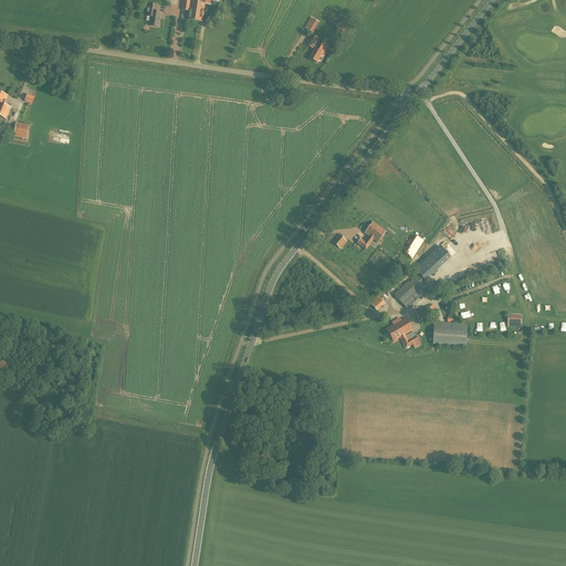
[(191,0),(182,0),(181,10),(184,10),(189,11),(187,20),(201,22),(203,9),(202,9),(203,3),(212,4),(212,0),(197,0),(198,1),(191,0)]
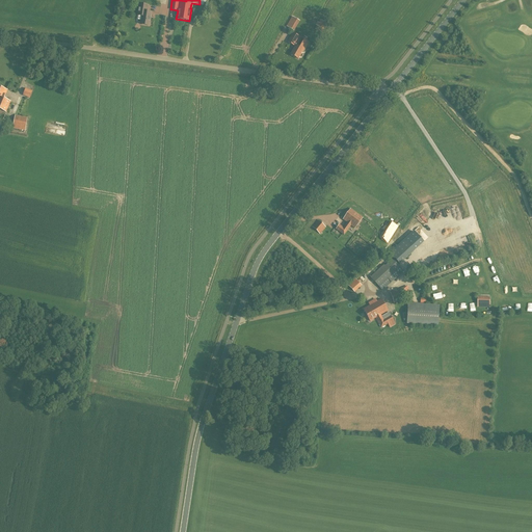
[(140,24),(150,26),(151,12),(147,11),(148,5),(139,4),(137,15),(141,16),(140,24)]
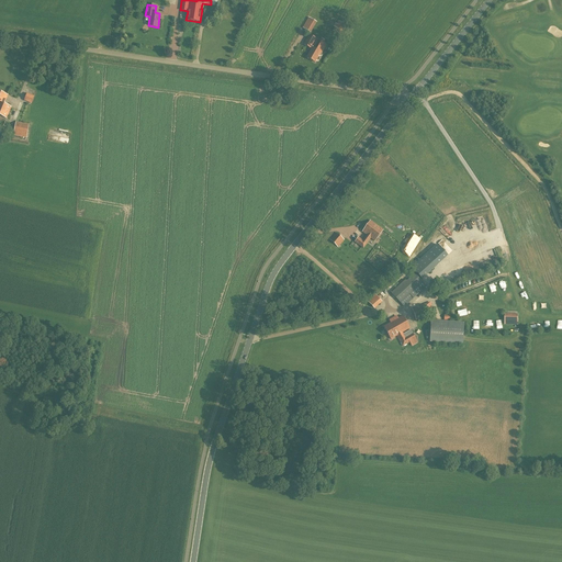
[(303,27),(311,32),(316,22),(308,18),(303,27)]
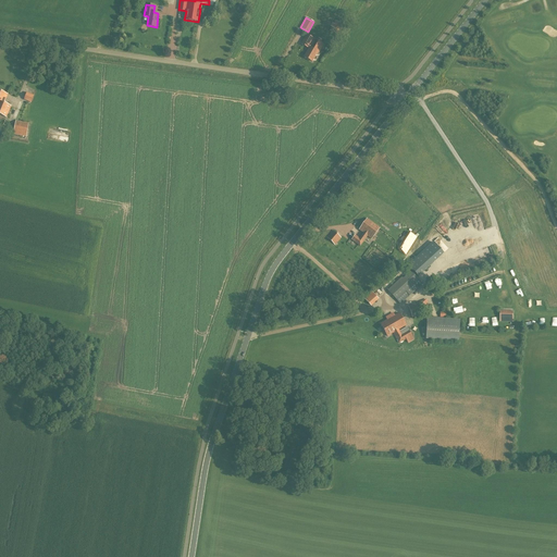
[(331,31),(336,34),(342,25),(336,22),(334,24),(336,26),(334,28),(332,27),(331,31)]
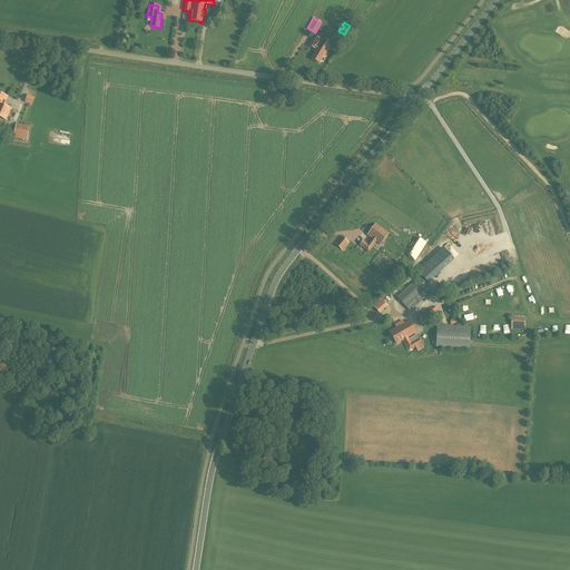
[(331,46),(314,36),(308,45),(316,50),(311,58),(320,64),(325,53),(326,53),(331,46)]
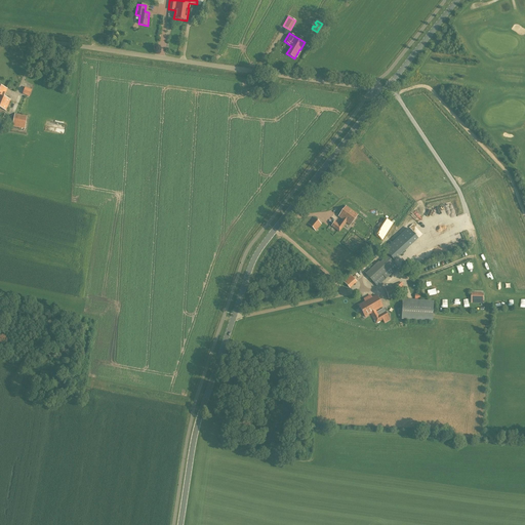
[(26,88),(23,94),(30,96),(32,90),(26,88)]
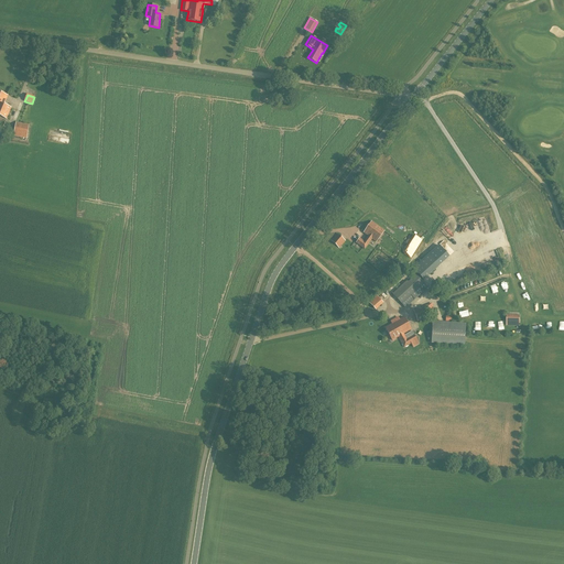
[(1,104),(0,105),(0,115),(7,118),(11,108),(4,105),(1,104)]
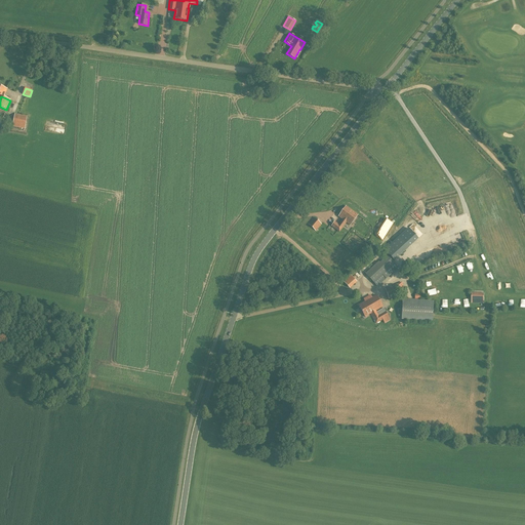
[(27,116),(18,114),(14,114),(12,126),(25,129),(27,117),(27,116)]
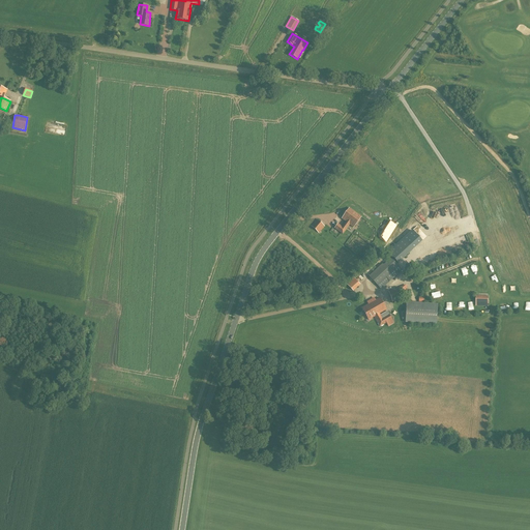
[(349,208),(342,218),(346,222),(342,227),(337,224),(334,228),(343,234),(350,225),(354,227),(361,216),(349,208)]
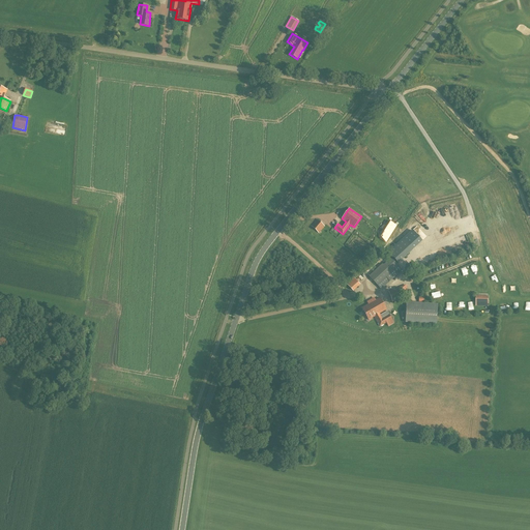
[(325,227),(318,219),(308,229),(316,236),(325,227)]
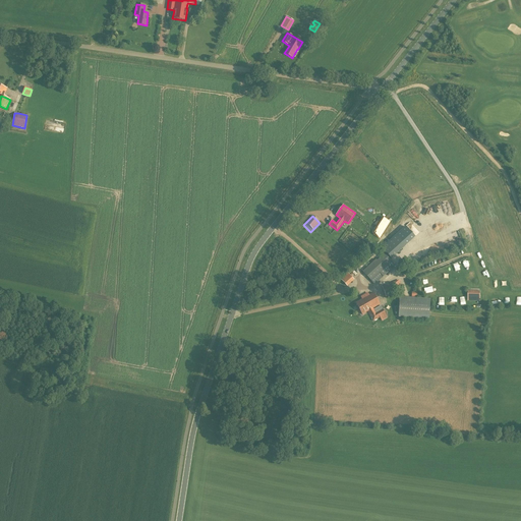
[(372,232),(381,237),(390,222),(382,217),(372,232)]
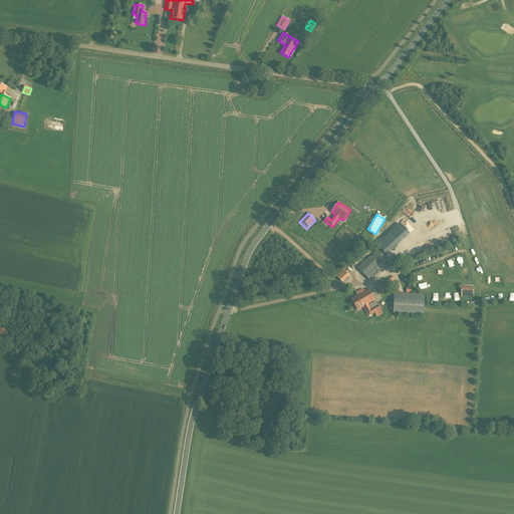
[(379,248),(389,258),(394,254),(383,243),(379,248)]
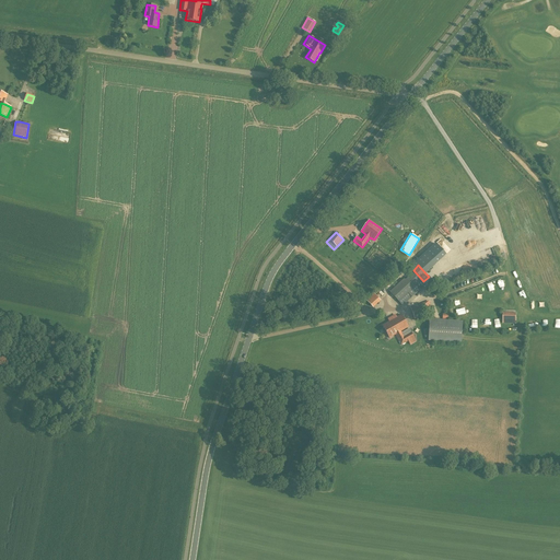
[(424,286),(411,271),(389,292),(403,305),(424,286)]
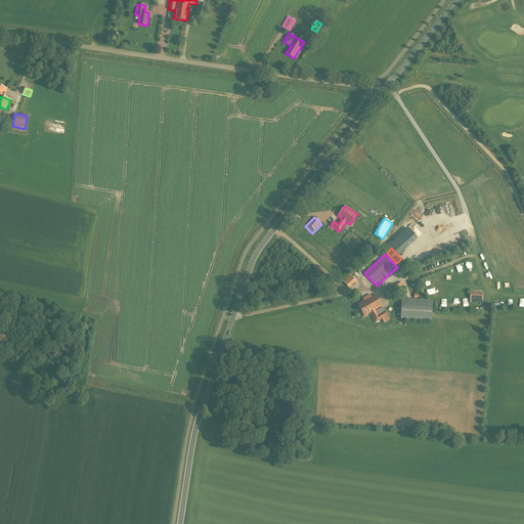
[(353,271),(343,280),(351,290),(357,284),(358,284),(361,280),(353,271)]
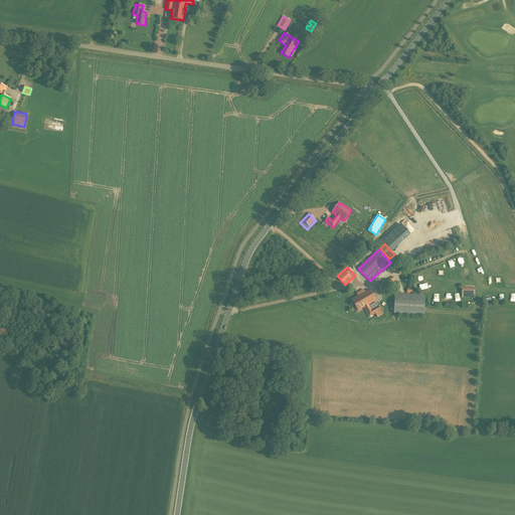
[(383,281),(377,283),(381,293),(398,287),(394,277),(385,280),(386,281),(384,282),(383,281)]
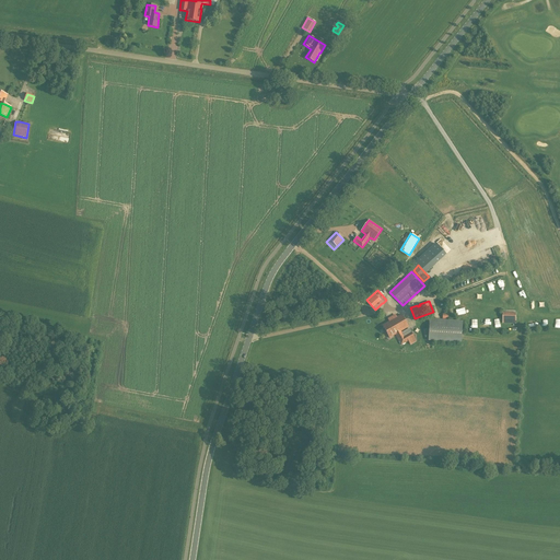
[(516,313),(503,313),(503,324),(516,324),(516,313)]
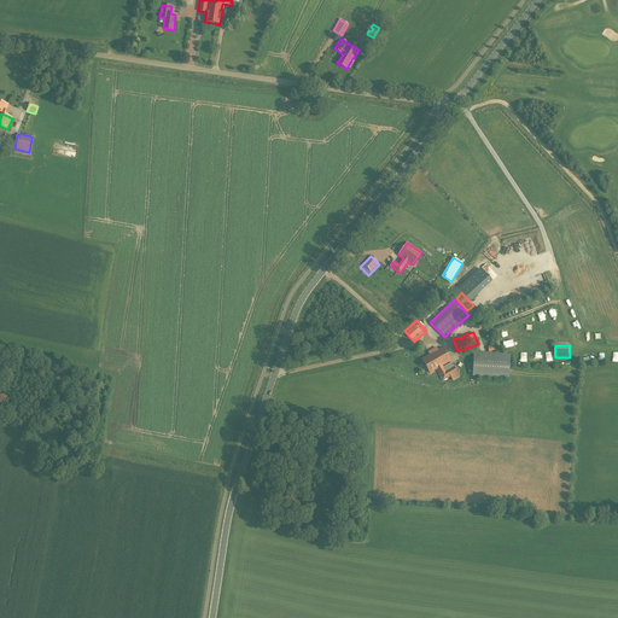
[(431,373),(437,369),(443,366),(450,361),(443,348),(423,360),(431,373)]
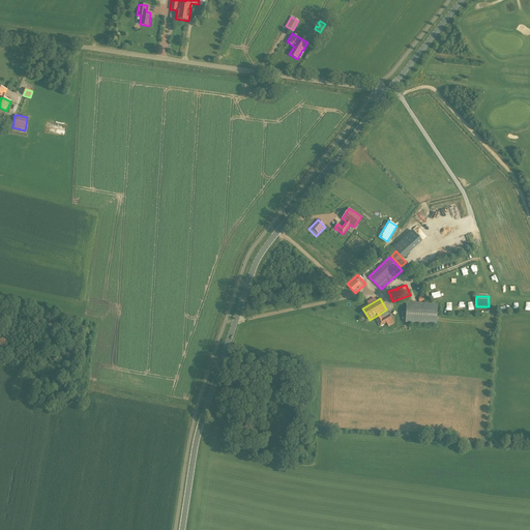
[(407,302),(405,323),(437,324),(438,304),(407,302)]
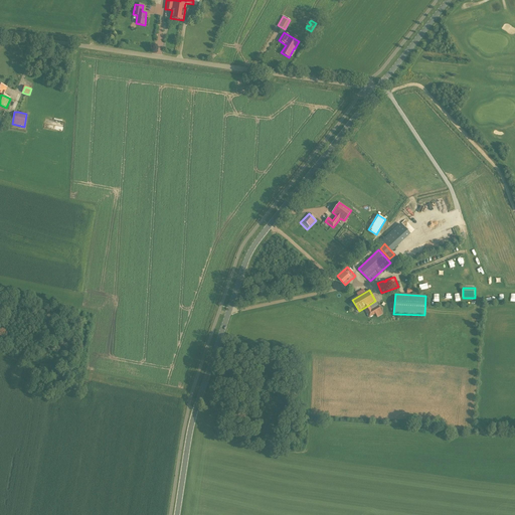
[(369,305),(364,308),(369,317),(380,310),(376,303),(369,306),(369,305)]
